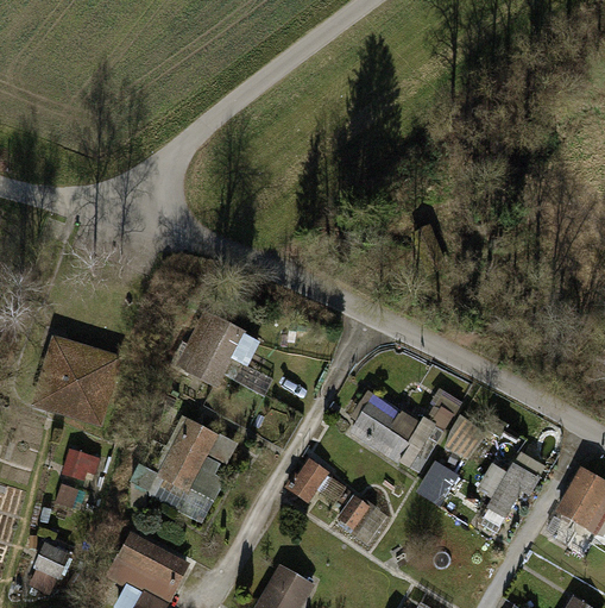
[(176,368),(218,386),(244,331),(201,312),(176,368)]
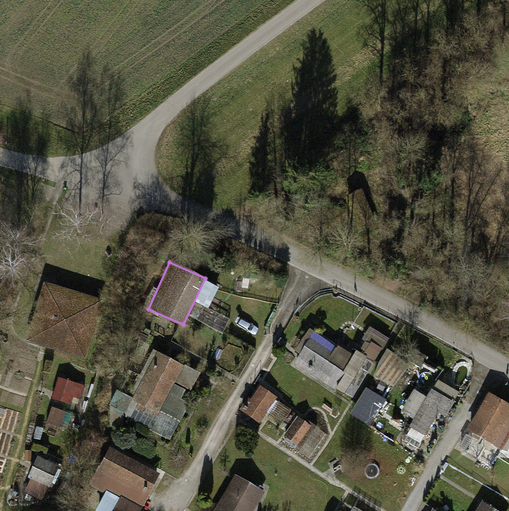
[(44,286),(28,336),(83,354),(99,303),(44,286)]
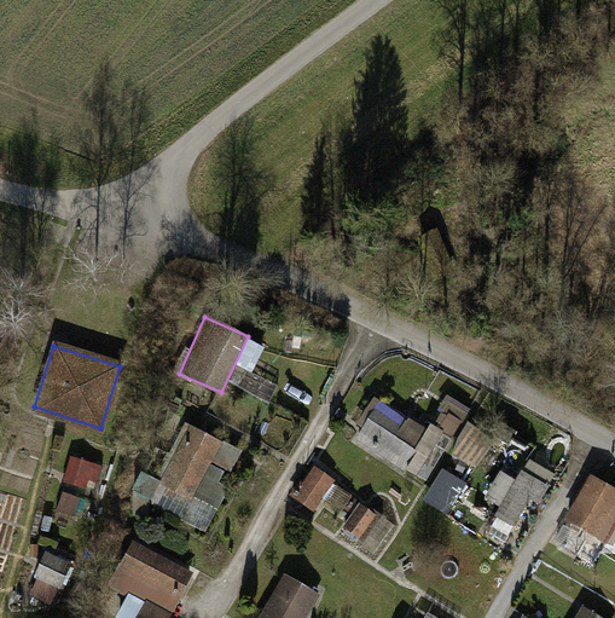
[(379,399),(354,437),(404,469),(417,449),(396,435),(407,419),(379,399)]
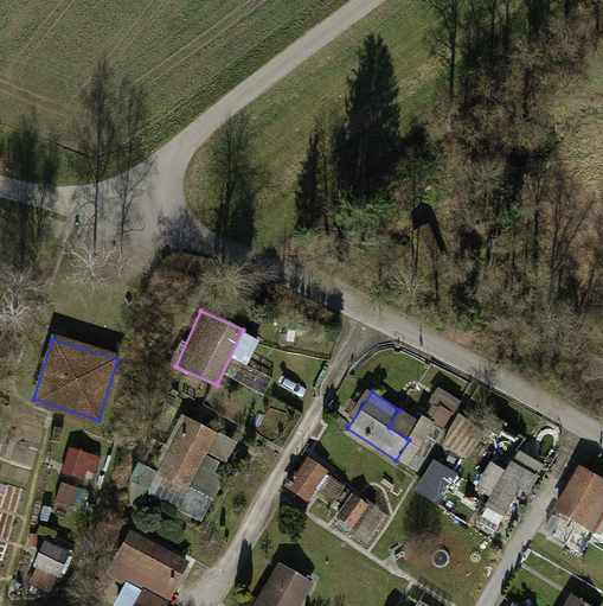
[(185,415),(156,467),(213,498),(225,477),(213,471),(231,440),(185,415)]
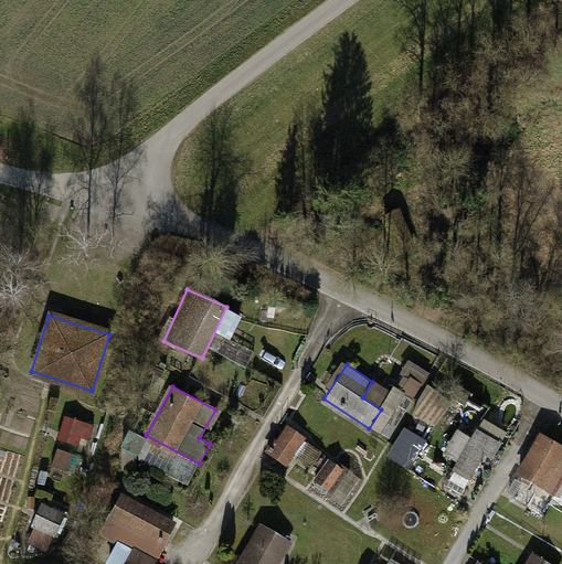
[(66,412),(59,436),(66,438),(63,448),(93,458),(107,415),(82,407),(80,416),(66,412)]
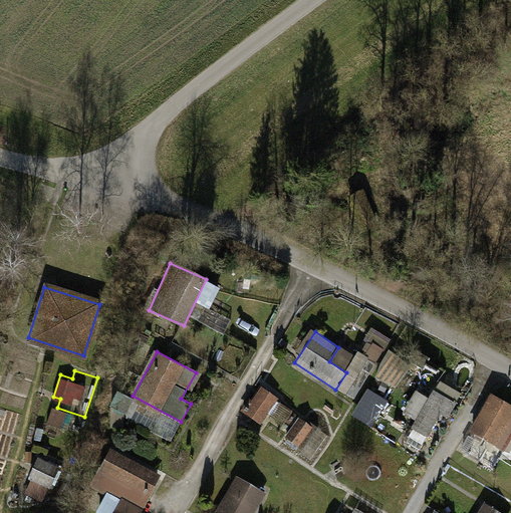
[(378,425),(395,398),(374,386),(358,413),(378,425)]
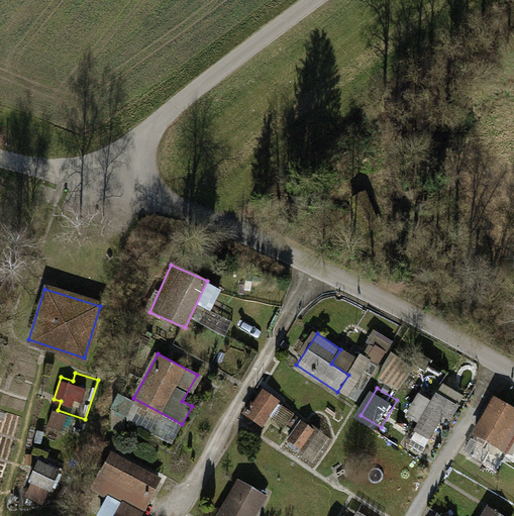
[(249,401),(241,412),(263,425),(279,401),(261,389),(252,401),(249,401)]
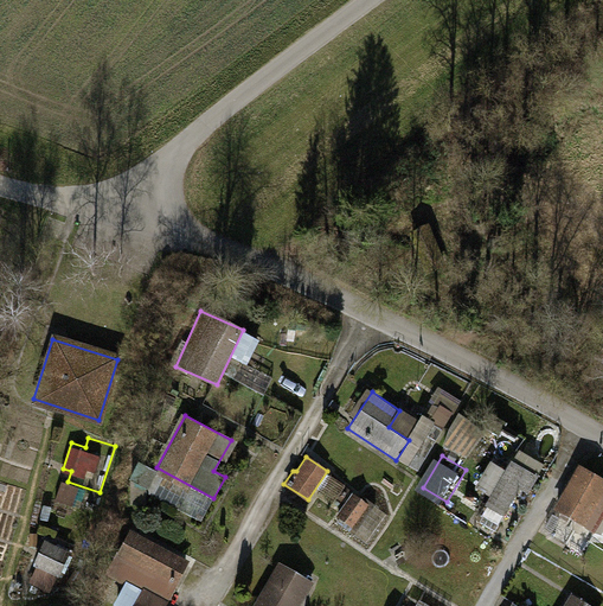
[(512,460),(482,506),(504,516),(519,490),(526,493),(537,476),(512,460)]
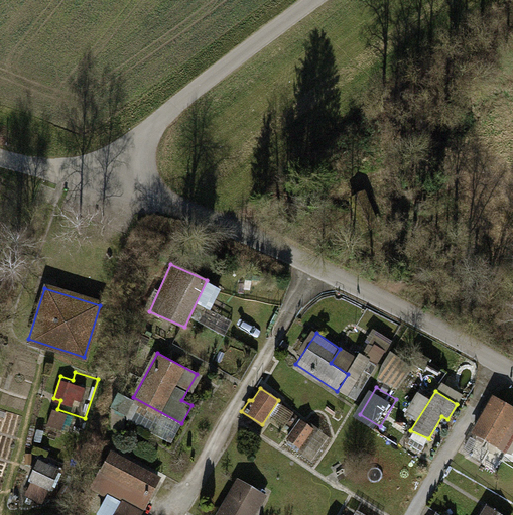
[(512,409),(502,403),(479,439),(510,459),(512,455),(512,409)]
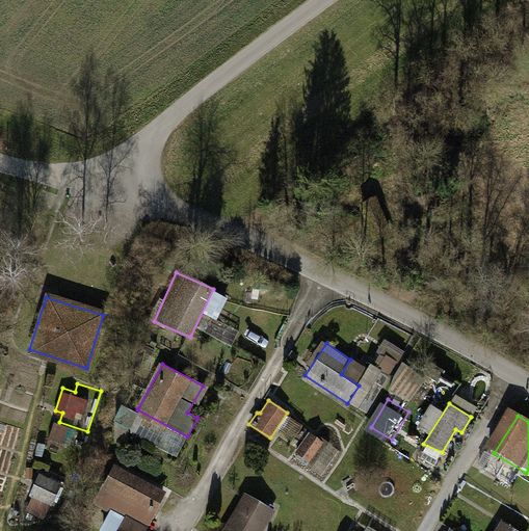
[(308,432),(294,451),(309,461),(322,442),(308,432)]
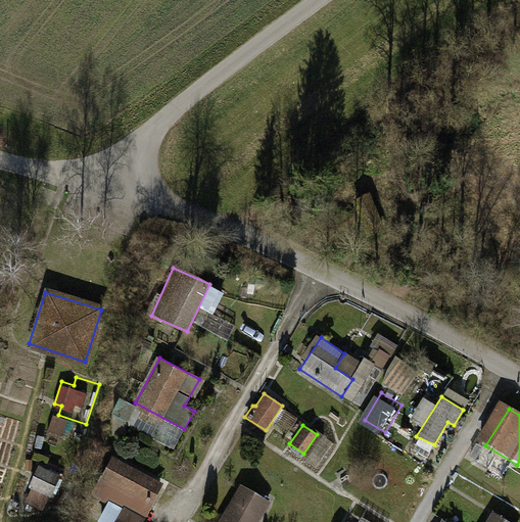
[(122,463),(99,504),(123,516),(119,521),(147,521),(167,487),(122,463)]
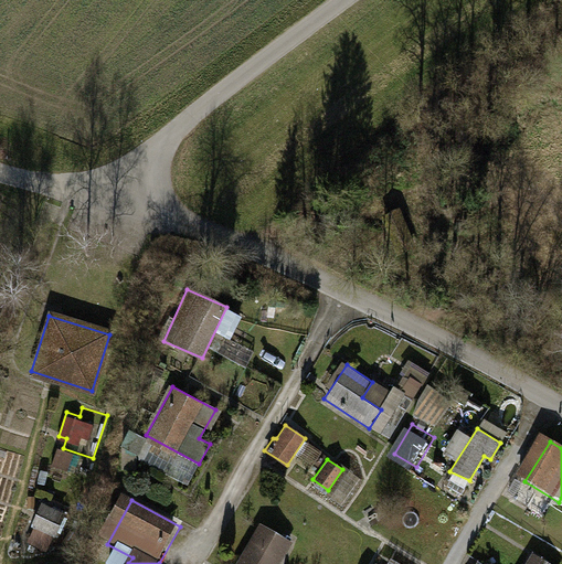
[(41,506),(25,542),(46,551),(52,538),(54,539),(64,514),(41,506)]
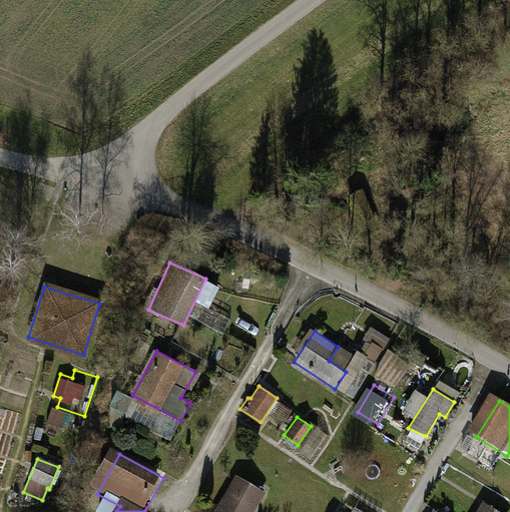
[(239,476),(217,511),(261,511),(272,495),(239,476)]
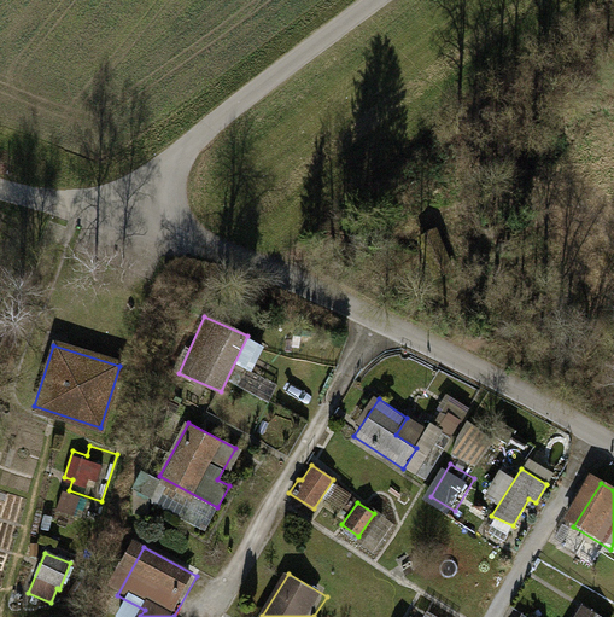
[(600,616),(580,605),(572,616),(600,616)]
